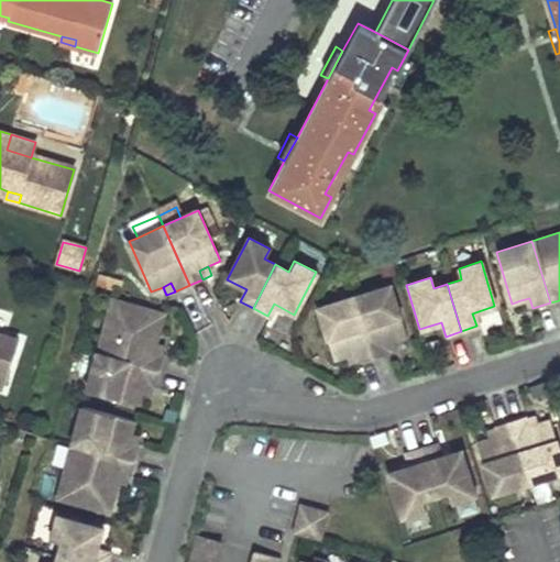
[(405,337),(391,286),(353,297),(372,359),(386,354),(383,344),(393,341),(405,337)]
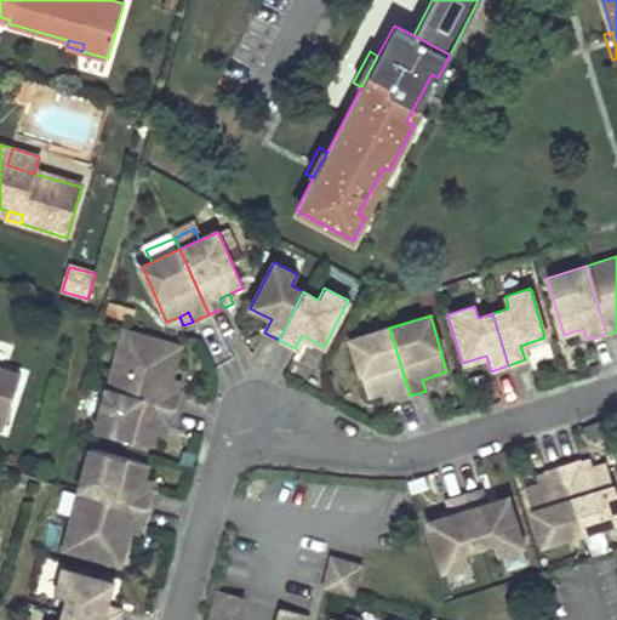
[(392,402),(410,396),(389,328),(349,340),(367,398),(380,393),(389,391),(392,402)]
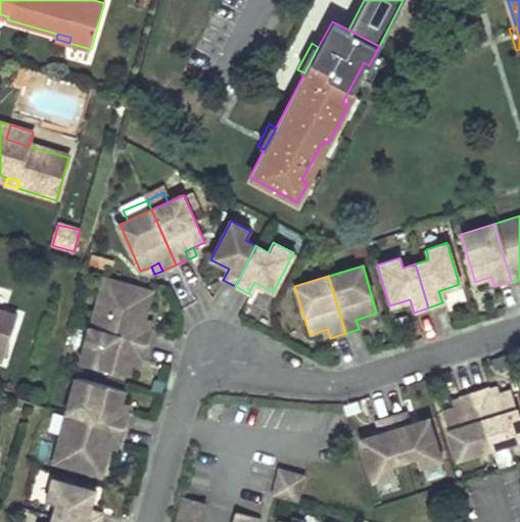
[(483,279),(486,289),(494,286),(491,277),(483,279)]
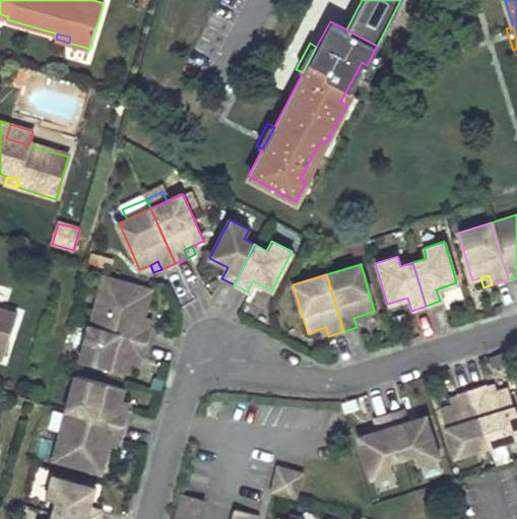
[(150,289),(102,276),(87,325),(146,341),(149,327),(141,325),(143,316),(150,289)]
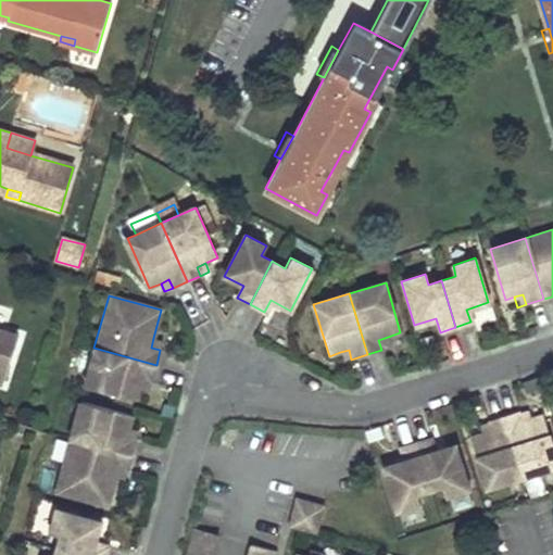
[(0,380),(2,381),(17,331),(0,325),(0,380)]
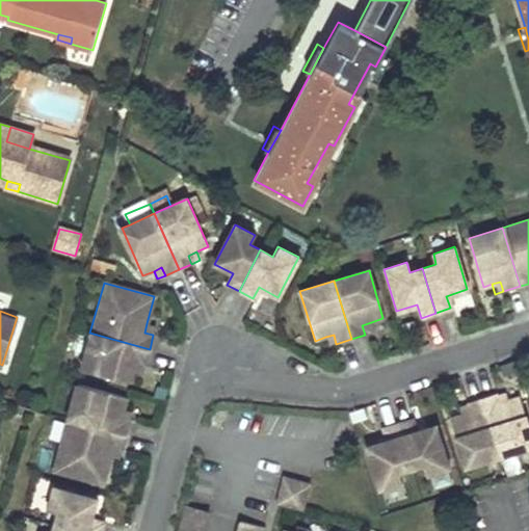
[(373,333),(371,322),(362,325),(365,335),(373,333)]
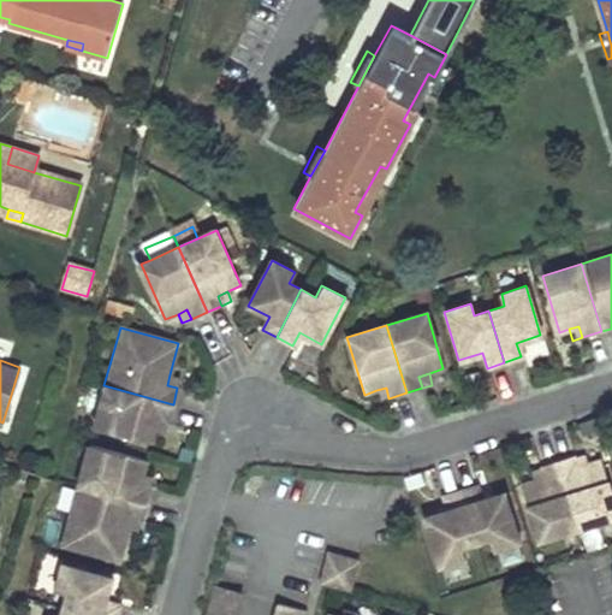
[(180,378),(170,374),(167,385),(177,388),(180,378)]
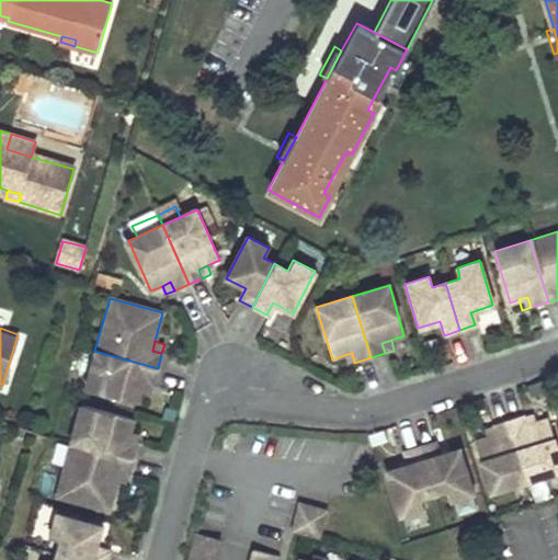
[(152,386),(158,368),(94,351),(84,388),(137,402),(140,390),(143,384),(152,386)]
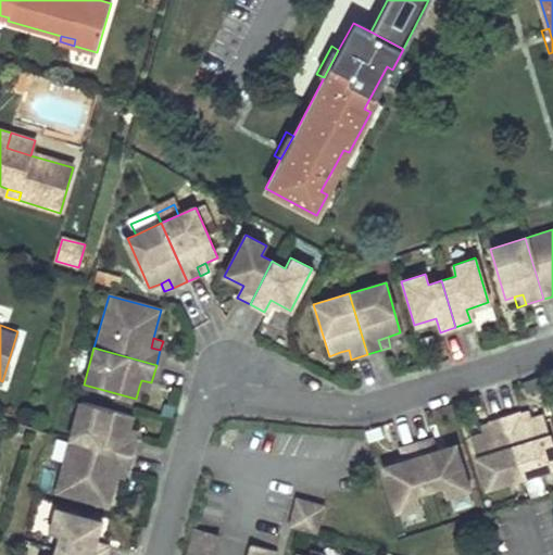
[(349,350),(340,352),(343,362),(351,360),(349,350)]
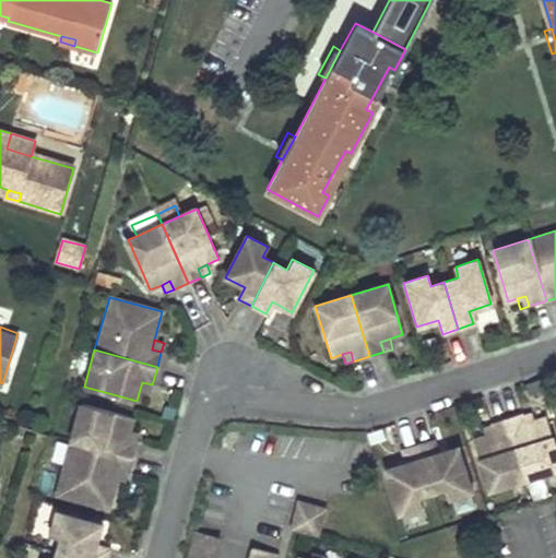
[(152,384),(142,382),(140,389),(150,392),(152,384)]
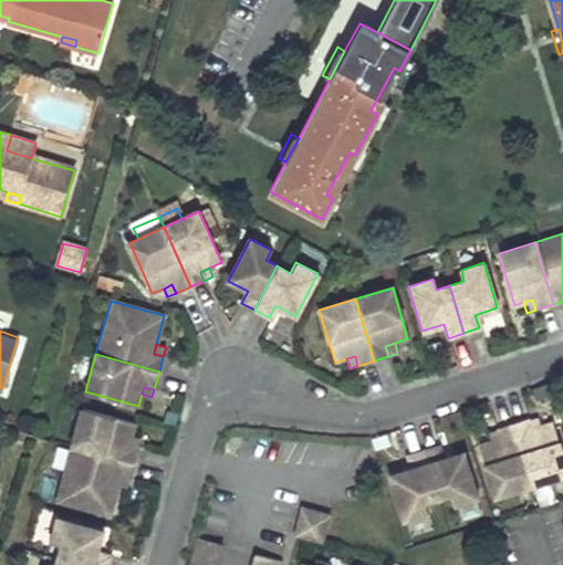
[(81,409),(71,445),(134,462),(138,449),(127,446),(131,436),(134,425),(81,409)]
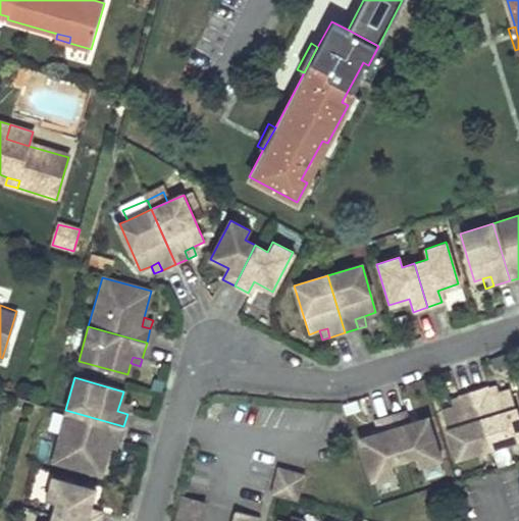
[(496,395),(492,385),(484,388),(487,397),(496,395)]
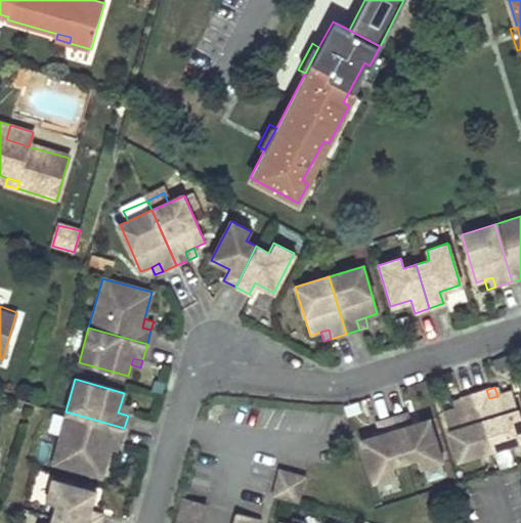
[(489,398),(486,390),(474,393),(491,451),(520,441),(520,430),(510,392),(497,396),(489,398)]
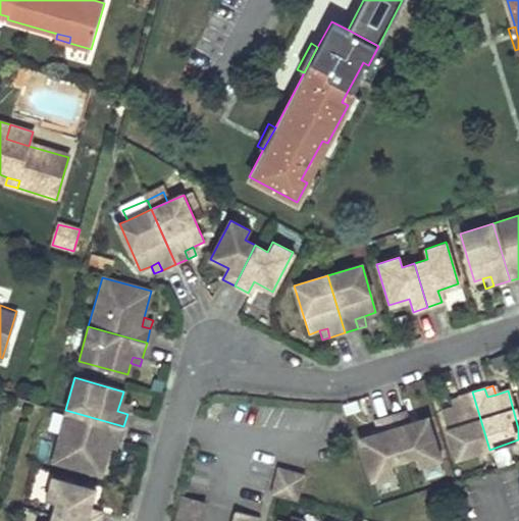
[(439,412),(456,460),(489,450),(472,392),(456,398),(458,406),(452,408),(439,412)]
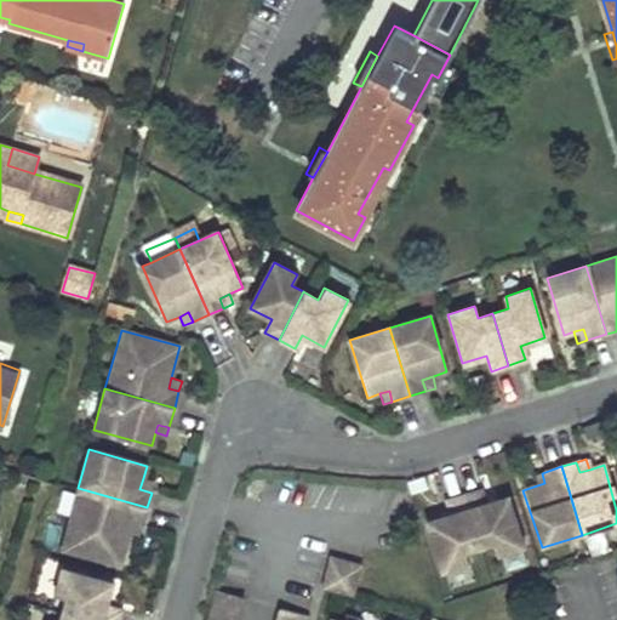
[(533,475),(537,485),(544,483),(542,473),(533,475)]
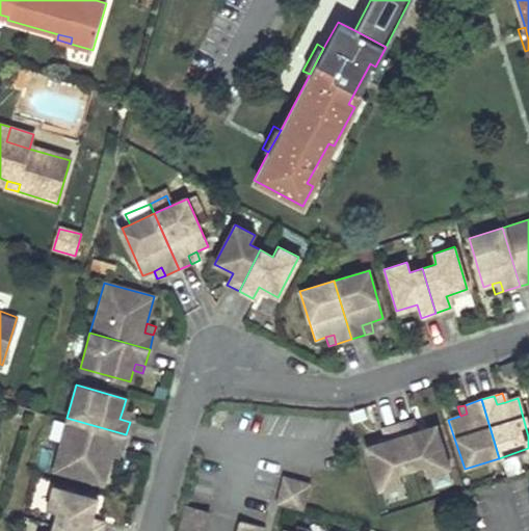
[(132,413),(123,409),(120,419),(130,422),(132,413)]
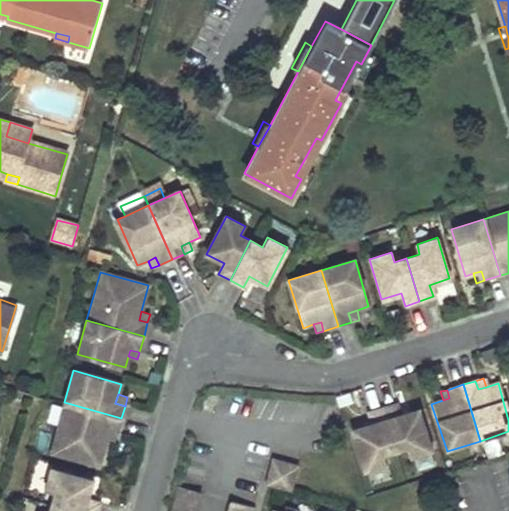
[(117,434),(121,418),(64,402),(50,453),(98,466),(105,440),(108,432),(117,434)]
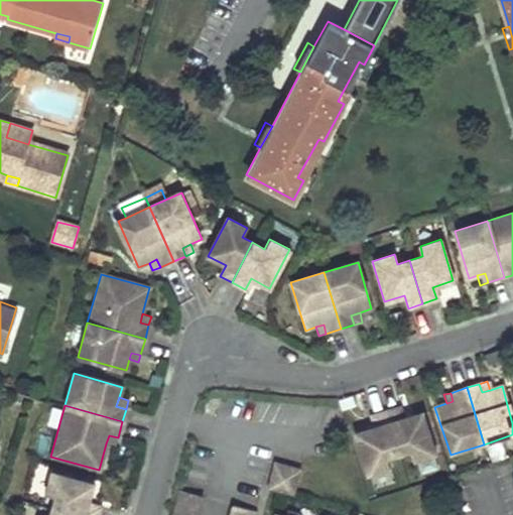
[(400,421),(397,409),(385,413),(397,455),(408,452),(412,463),(432,457),(420,415),(400,421)]
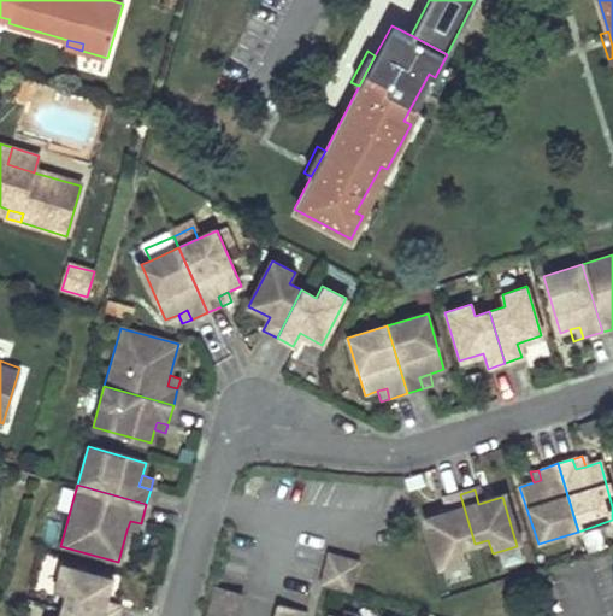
[(458,550),(475,544),(460,494),(442,500),(447,514),(424,522),(438,570),(461,563),(458,550)]
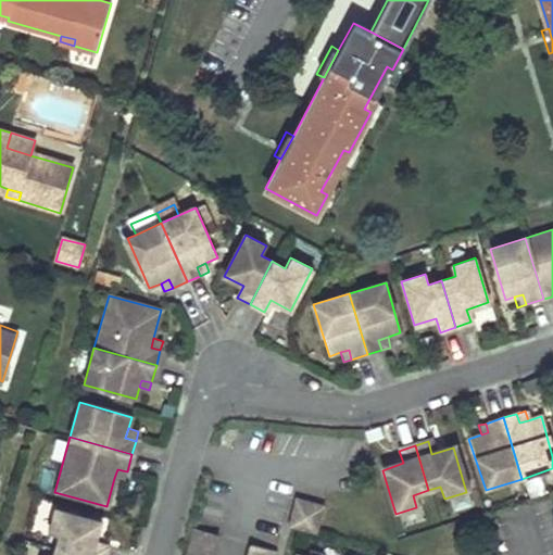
[(114,478),(124,481),(127,471),(117,469),(114,478)]
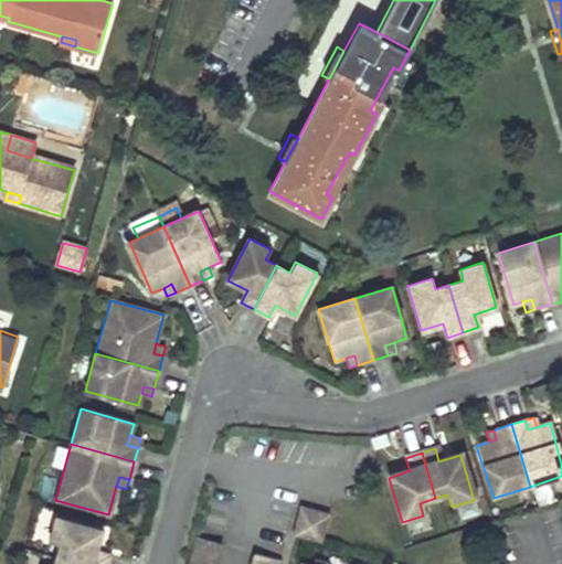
[(294,532),(320,539),(327,513),(300,506),(294,532)]
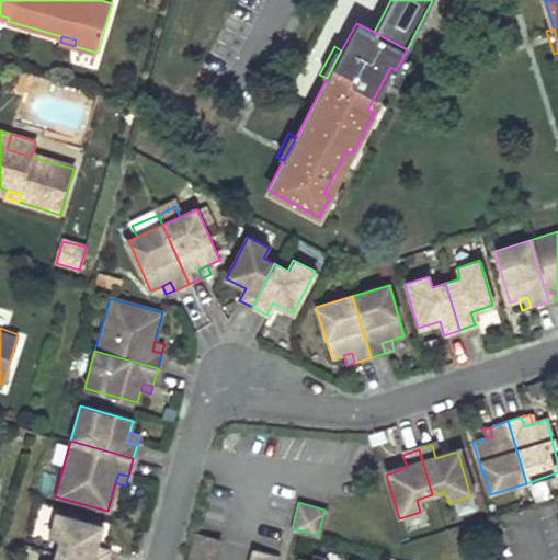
[(61,538),(58,552),(83,559),(105,559),(109,551),(93,547),(100,526),(56,514),(50,536),(61,538)]
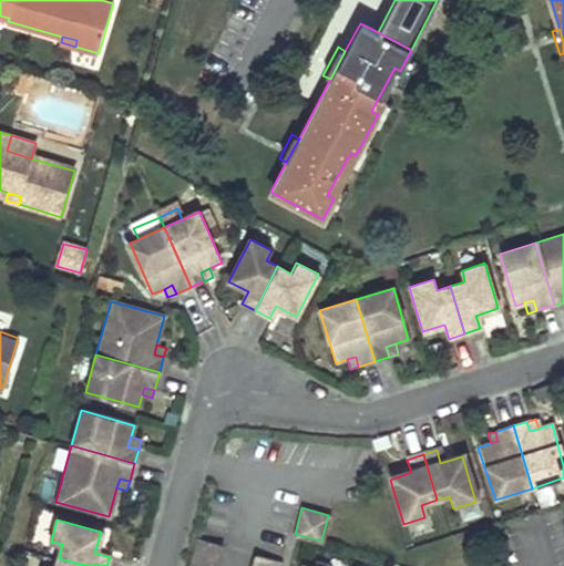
[(214,565),(221,545),(195,538),(187,565),(214,565)]
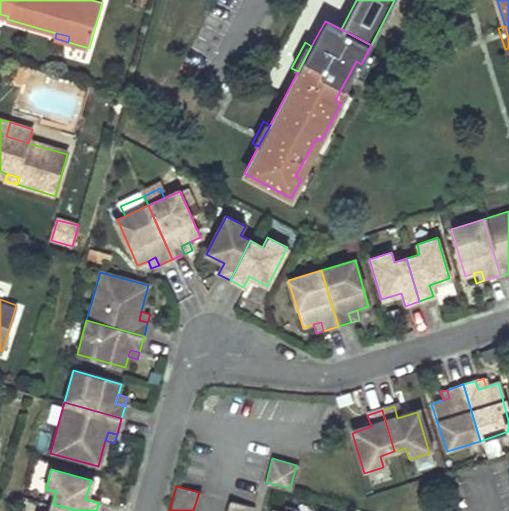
[(231,502),(227,510),(251,510),(253,507),(231,502)]
